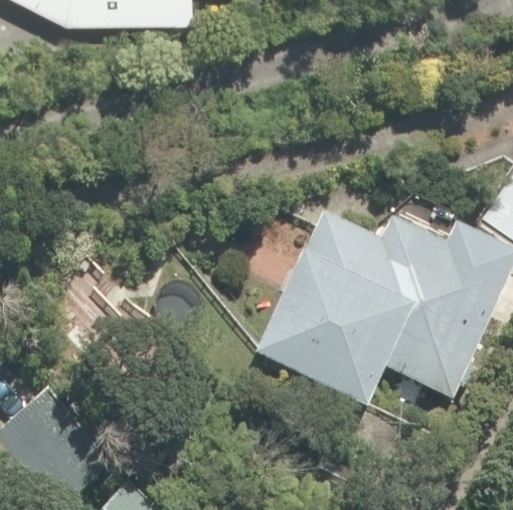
[(29,0),(65,19),(193,16),(192,0),(29,0)]
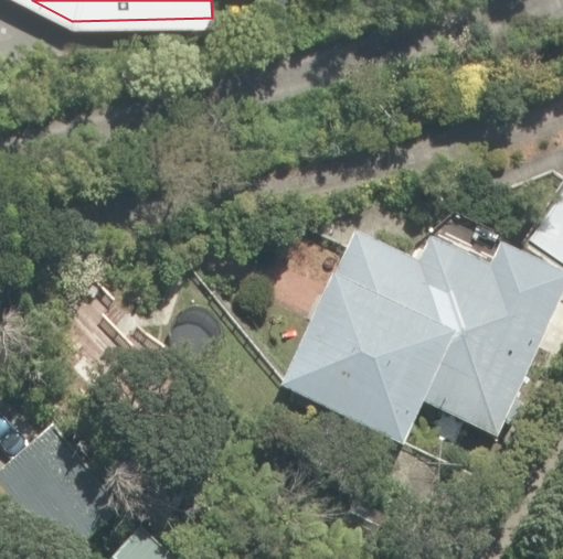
[(562,185),(529,235),(562,258),(562,185)]
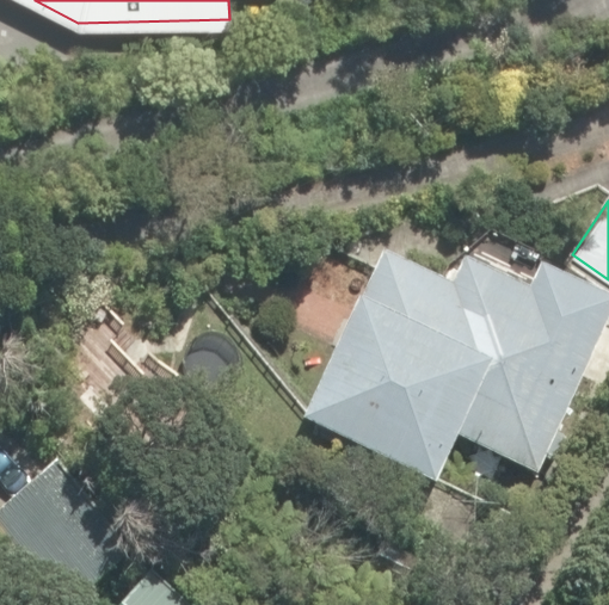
[(302,417),(436,481),(459,433),(536,470),(546,451),(552,454),(563,432),(557,430),(583,375),(608,387),(608,295),(542,264),(531,286),(466,255),(453,282),(383,248),(302,417)]
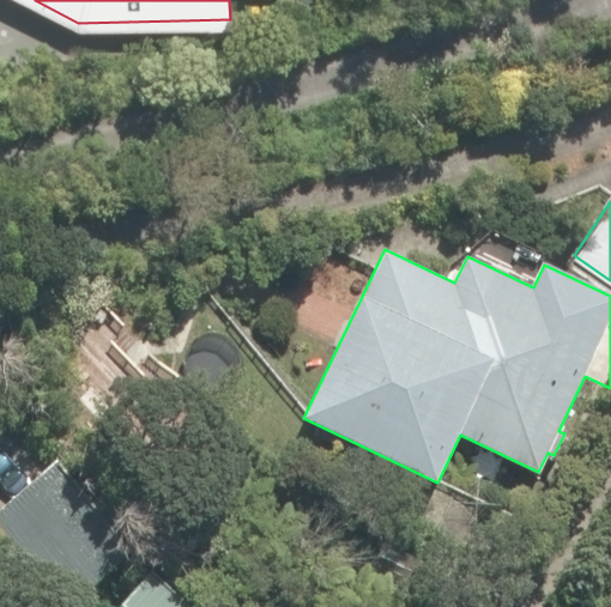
[(0,527),(49,606),(52,606),(128,559),(64,455),(0,507),(0,527)]
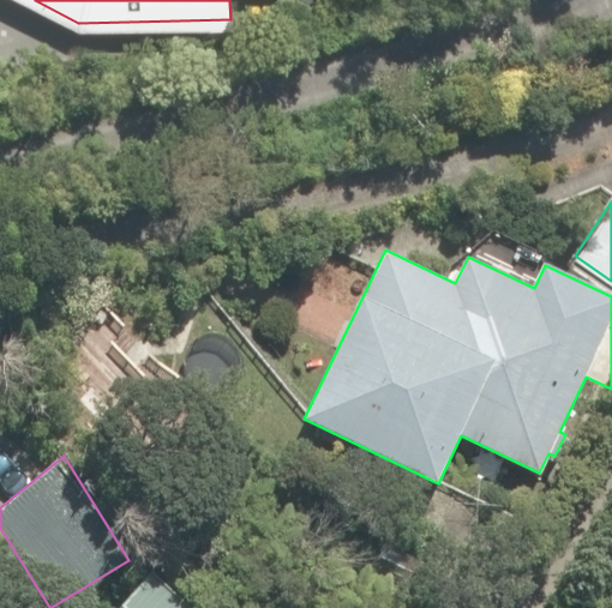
[(192,607),(151,571),(115,607),(192,607)]
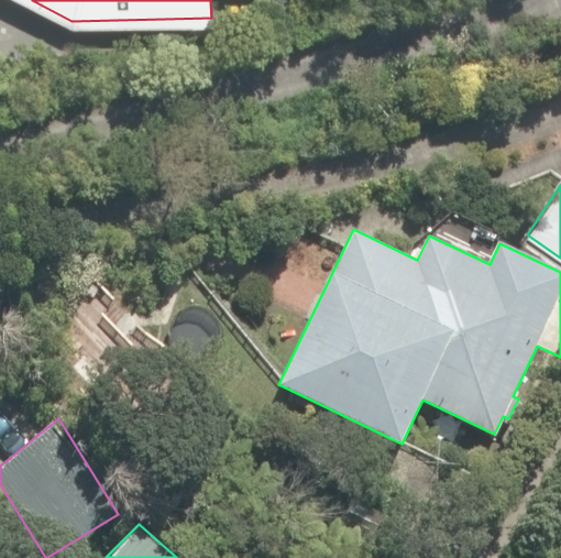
All buildings are outlined.
